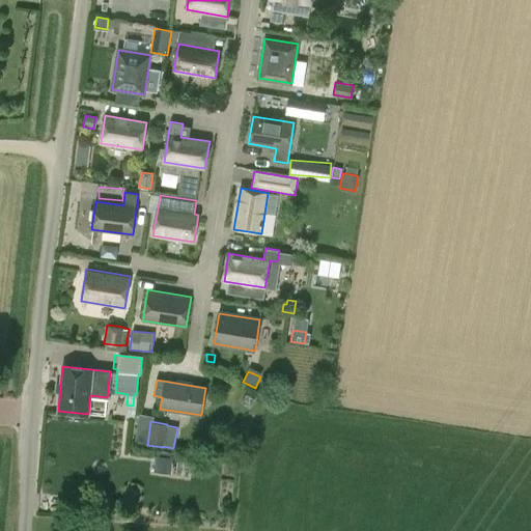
[(171,457),(155,456),(152,471),(170,472),(171,457)]
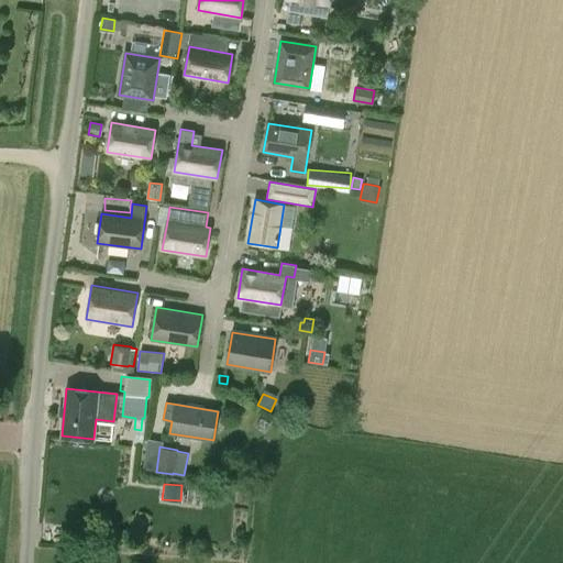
[(200,505),(201,492),(188,489),(187,504),(200,505)]
